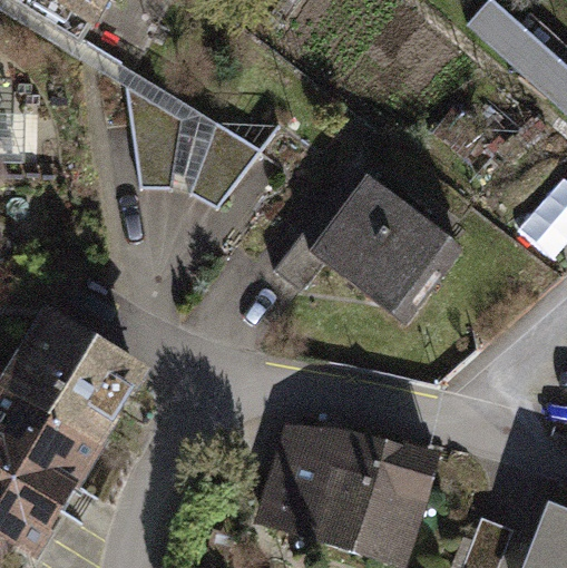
[(15,0),(85,40),(108,0),(15,0)]
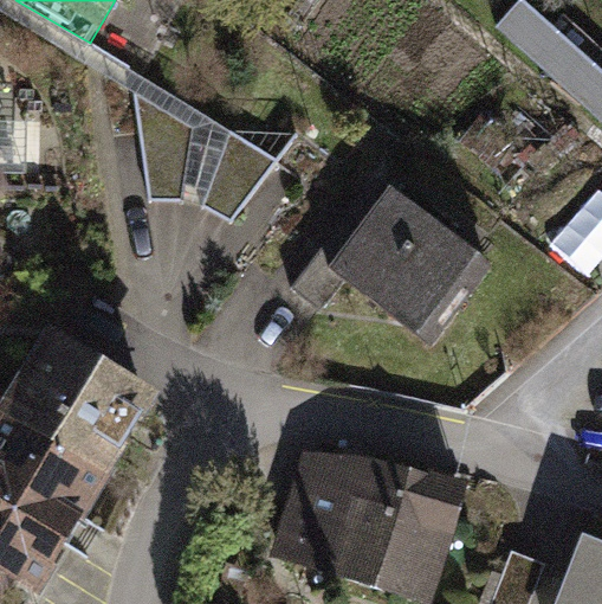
[(131,90),(147,200),(180,200),(183,182),(206,190),(199,205),(232,220),(277,158),(227,127),(221,149),(188,141),(189,127),(131,90)]
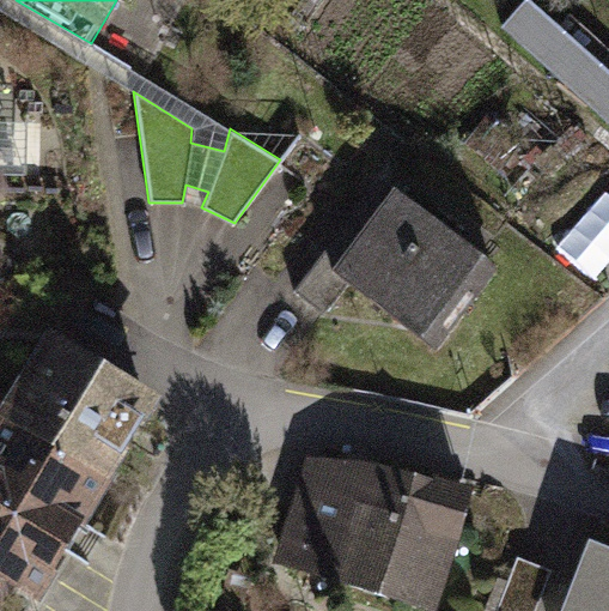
[(395,185),(352,240),(340,230),(294,289),(322,310),(346,279),(436,349),(500,266),(395,185)]
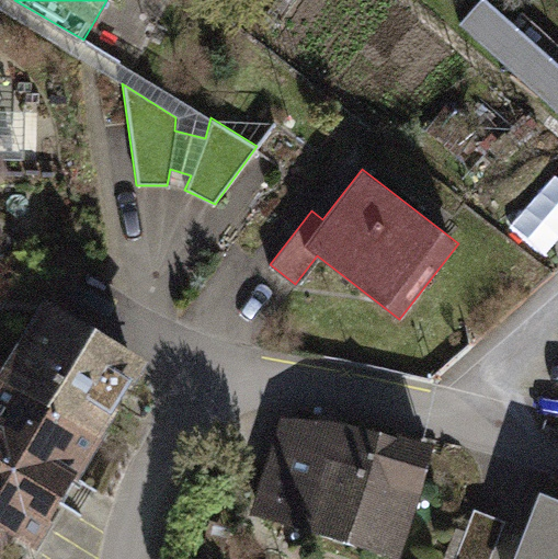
[(0,526),(36,548),(148,360),(43,298),(0,369),(0,526)]
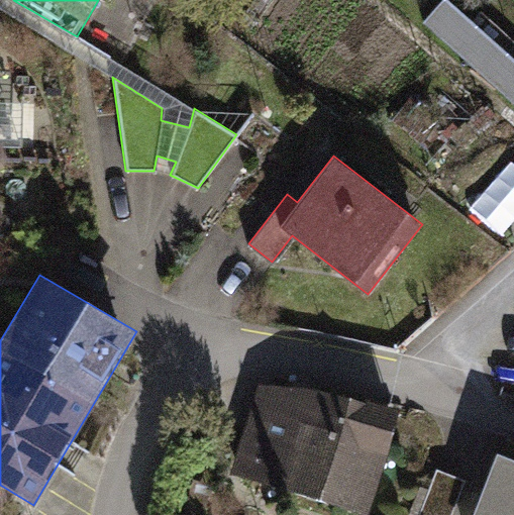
[(313,387),(258,383),(229,474),(365,514),(368,514),(401,410),(367,398),(365,402),(313,387)]
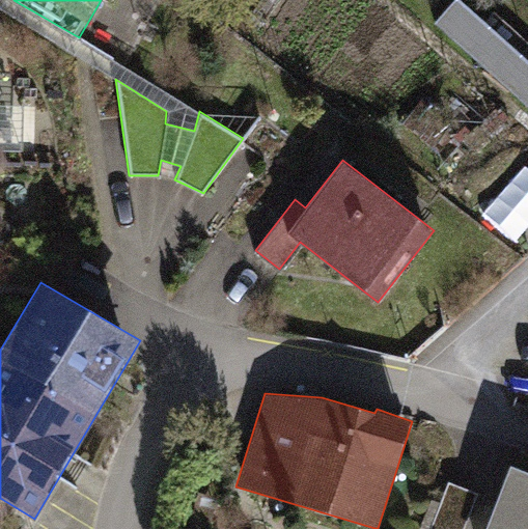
[(527,528),(527,471),(512,466),(487,528),(527,528)]
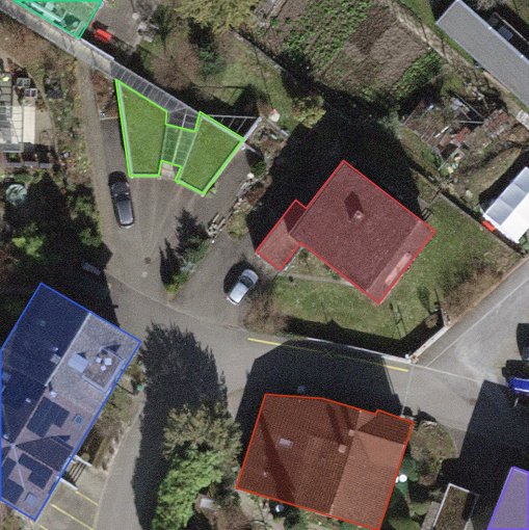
[(463,529),(477,494),(448,482),(429,529),(463,529)]
